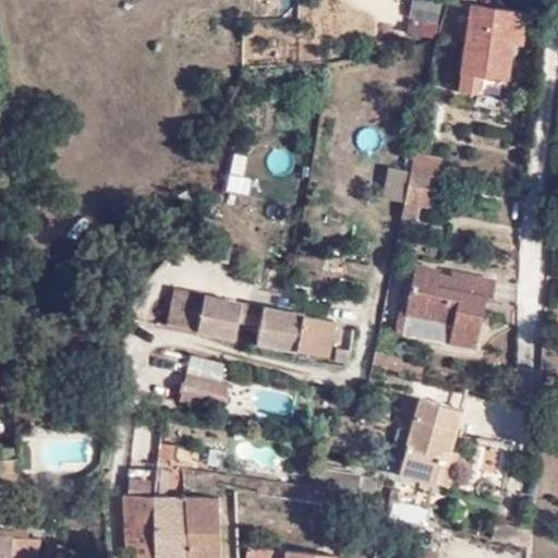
[(438,35),(439,0),(408,0),(407,34),(438,35)]
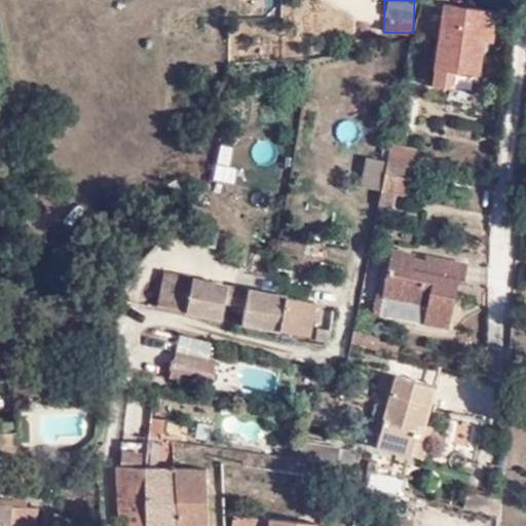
[(466,71),(472,26),(433,24),(426,86),(464,89),(466,71)]
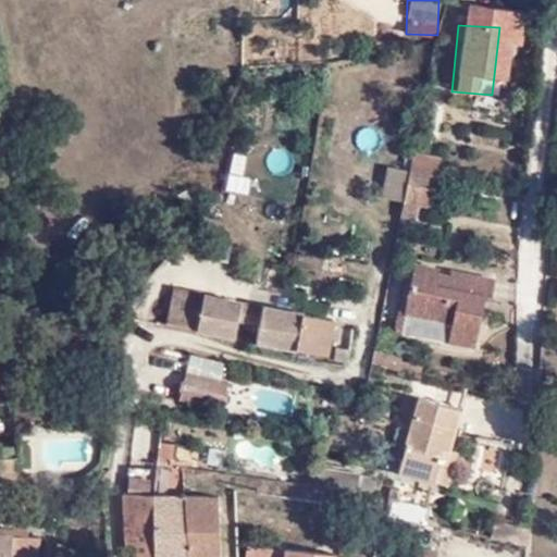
[(512,28),(499,27),(494,75),(505,75),(506,63),(509,62),(512,28)]
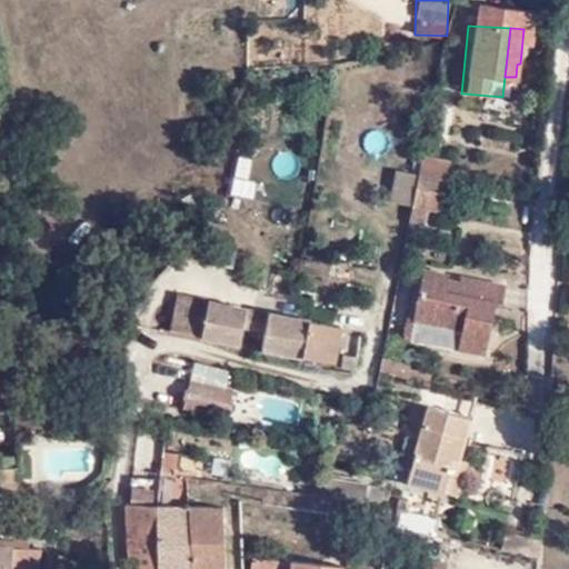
[(423,145),(419,161),(447,167),(450,149),(423,145)]
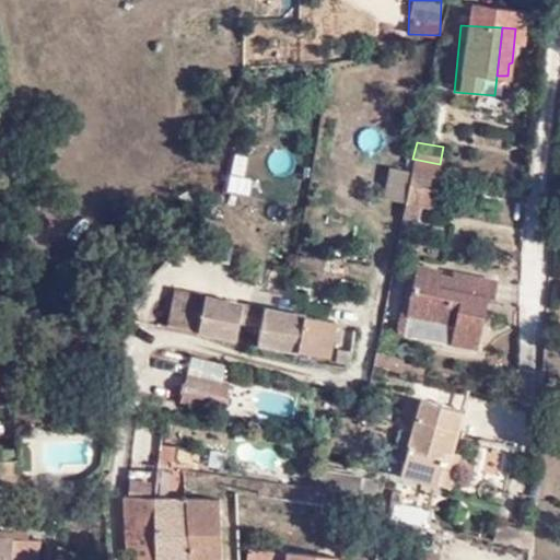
[(406,191),(412,159),(394,154),(387,187),(406,191)]
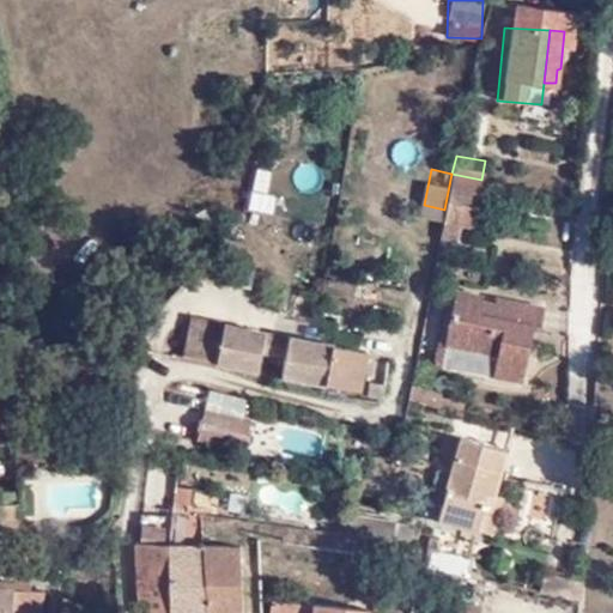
[(481,180),(451,174),(444,210),(444,212),(462,216),(468,194),(479,196),(481,180)]
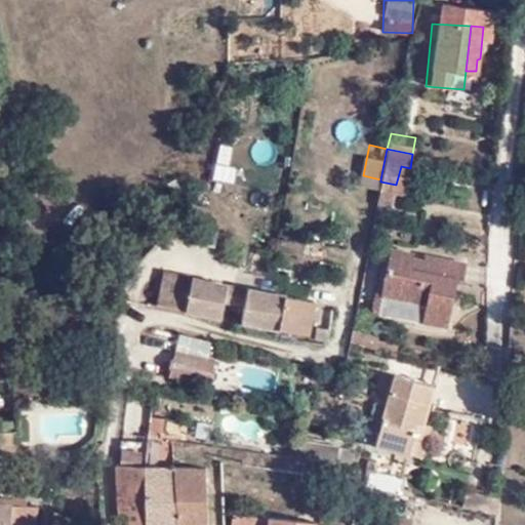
[(390,246),(380,291),(376,310),(437,323),(438,321),(446,273),(454,274),(457,258),(423,251),(419,269),(408,266),(411,248),(390,245),(390,246)]
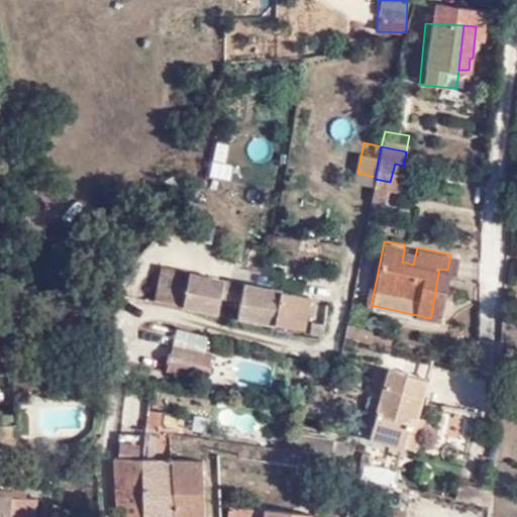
[(417,247),(405,244),(402,262),(413,265),(417,247)]
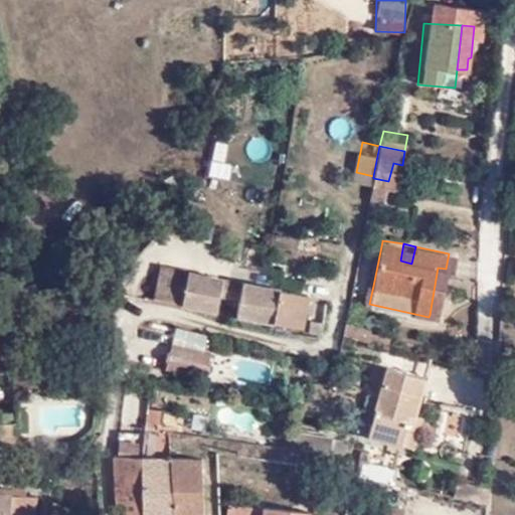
[(223,282),(188,275),(182,308),(216,315),(223,282)]
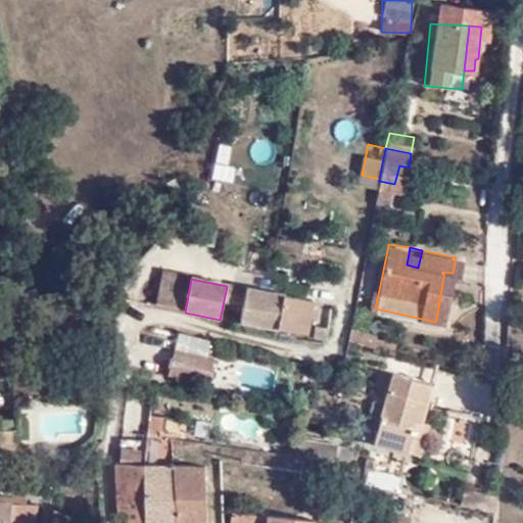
[(312,298),(248,291),(245,326),(307,333),(312,298)]
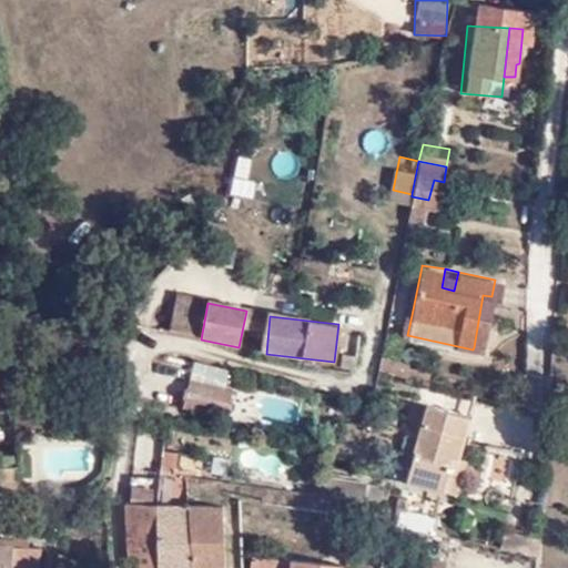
[(406,362),(382,353),(378,367),(404,373),(406,365),(406,362)]
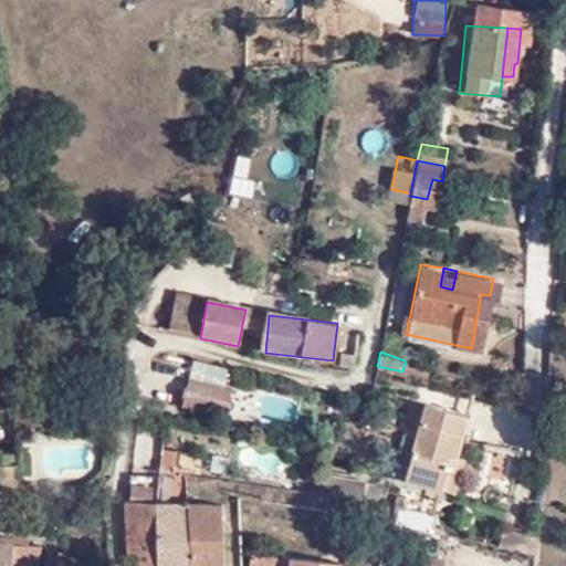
[(428,369),(405,364),(402,371),(426,379),(428,369)]
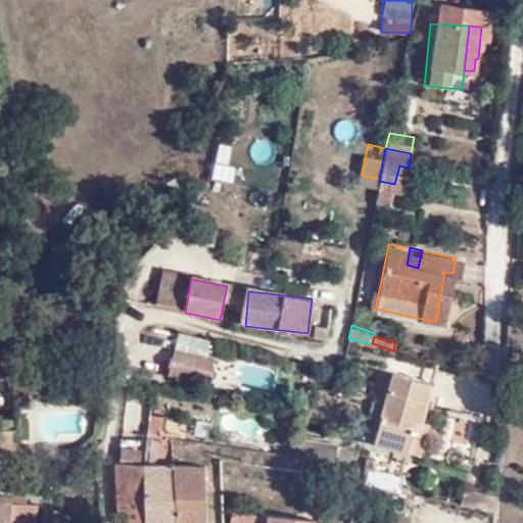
[(177,344),(174,360),(200,364),(203,349),(177,344)]
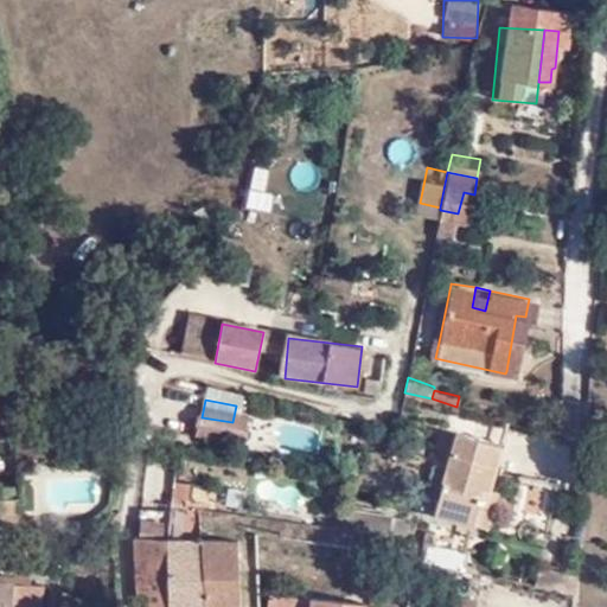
[(232,422),(202,417),(197,445),(225,451),(229,443),(238,445),(243,425),(232,422)]
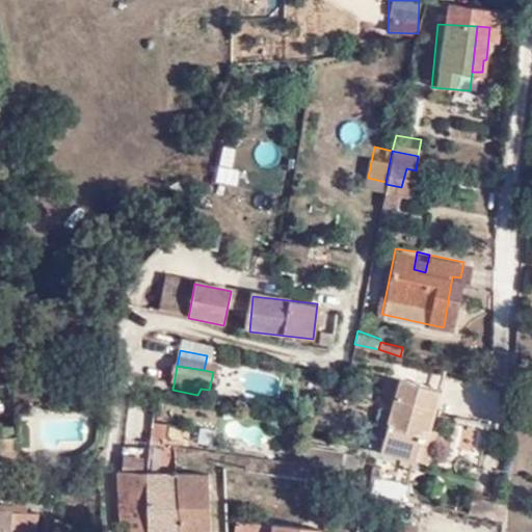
[(376,401),(393,405),(400,379),(386,374),(376,401)]
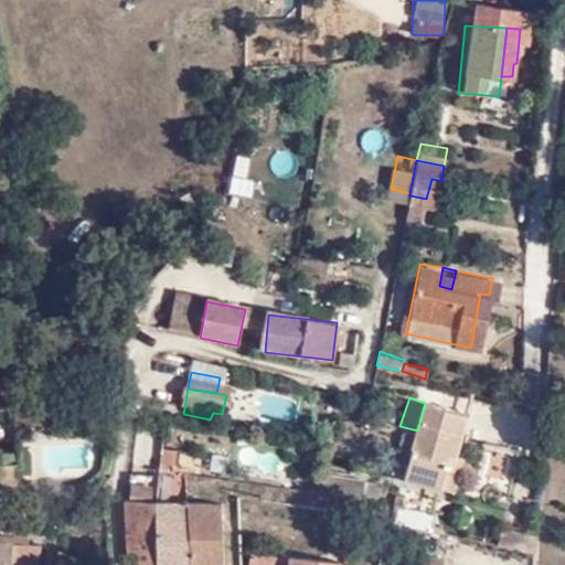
[(425,403),(417,430),(404,475),(437,483),(444,464),(447,452),(455,456),(466,414),(425,403)]
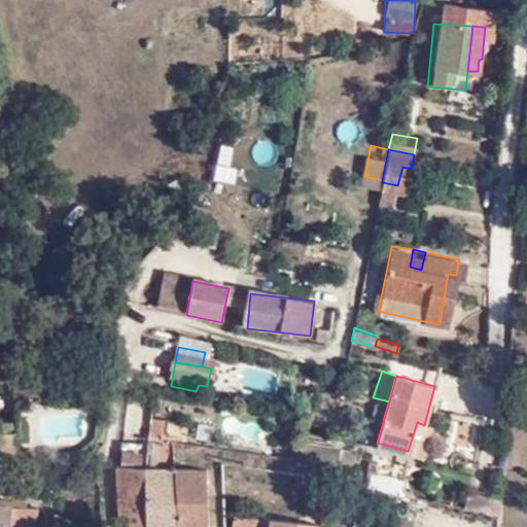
[(166,431),(167,415),(148,414),(147,430),(166,431)]
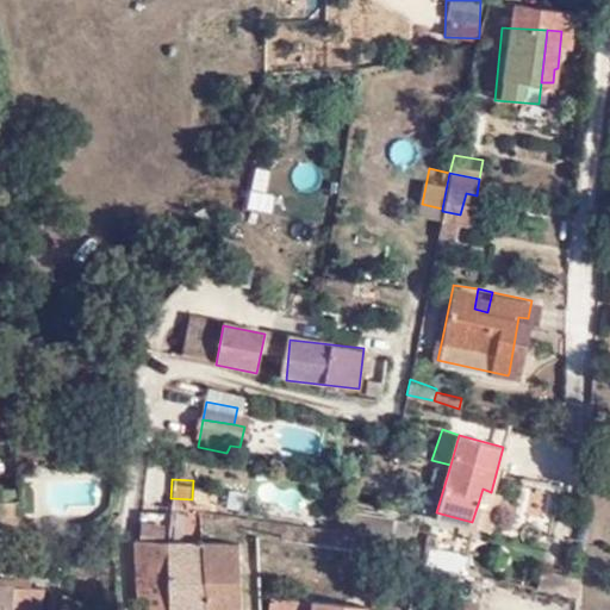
[(506,529),(541,537),(556,489),(521,480),(506,529)]
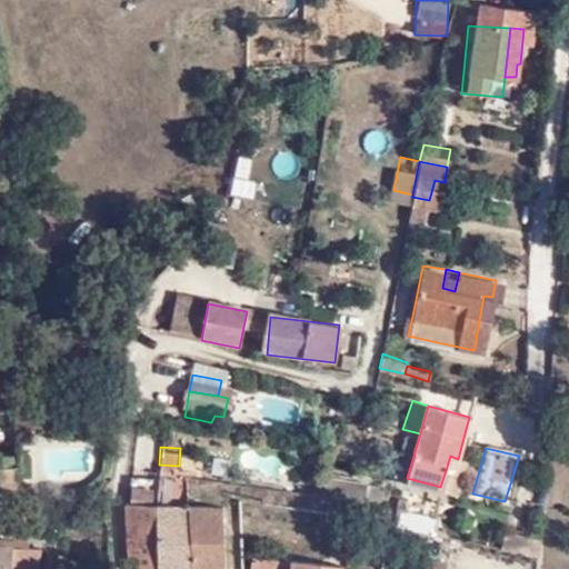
[(465,460),(458,459),(450,456),(447,467),(460,471),(465,460)]
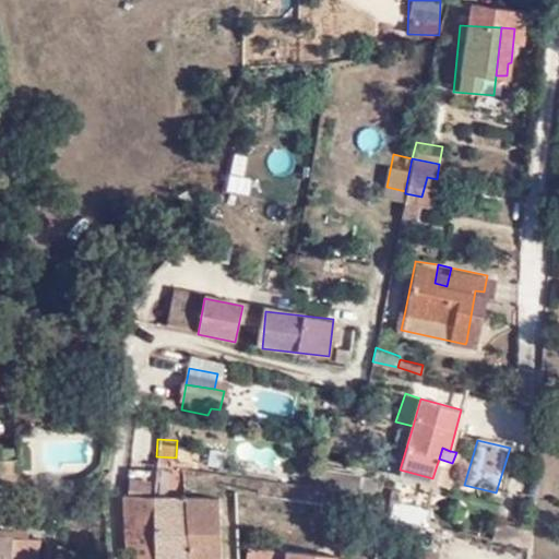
[(28,460),(16,460),(0,459),(0,491),(28,491),(28,460)]
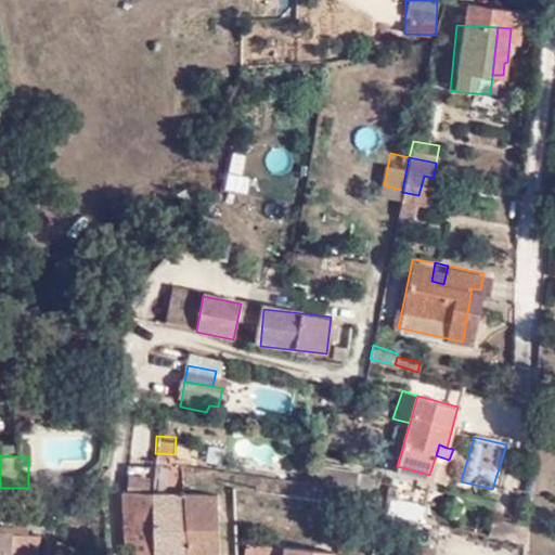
[(160,480),(184,478),(182,462),(158,465),(160,480)]
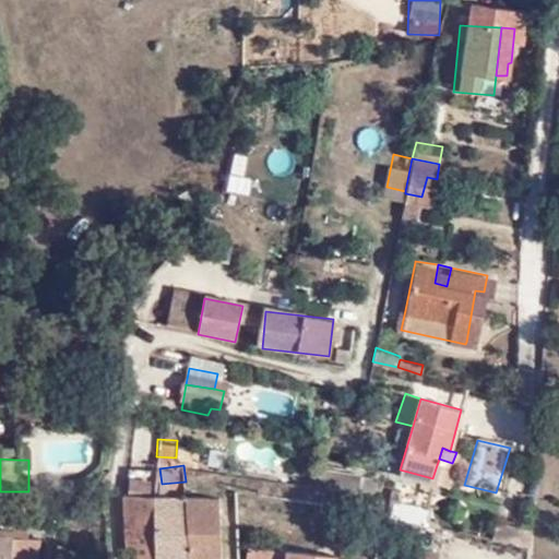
[(388,495),(385,519),(421,527),(424,503),(388,495)]
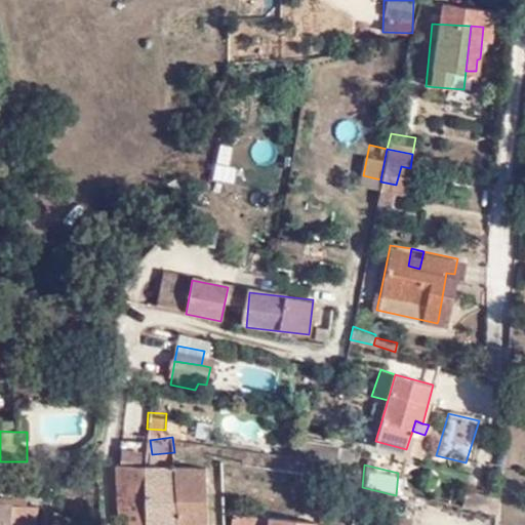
[(144,524),(145,466),(122,467),(115,466),(116,482),(119,524),(144,524)]
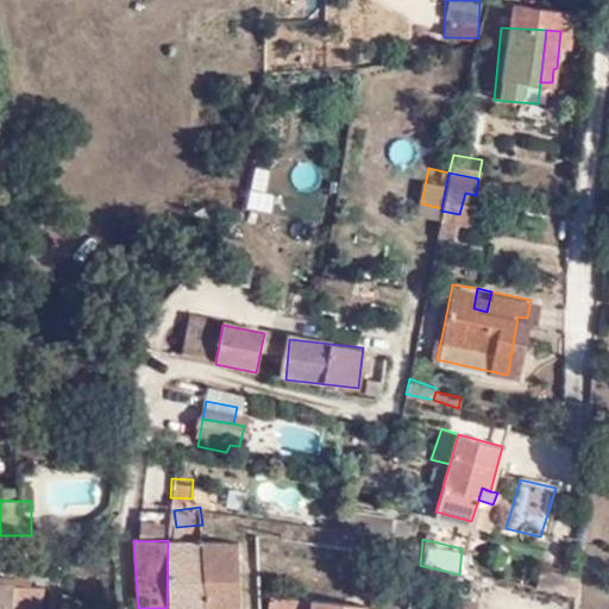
[(207,608),(203,540),(168,540),(167,608),(207,608)]
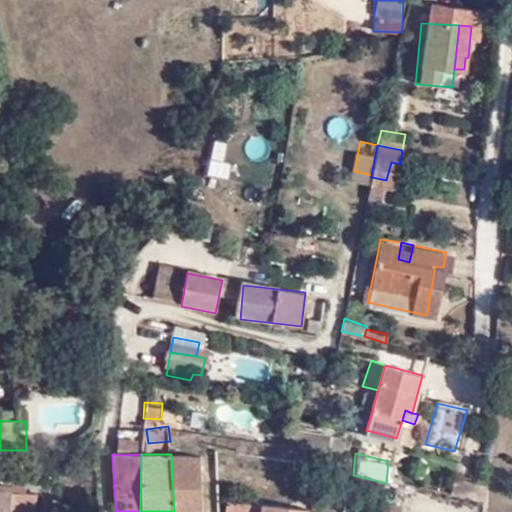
[(201,511),(200,455),(171,454),(174,511),(201,511)]
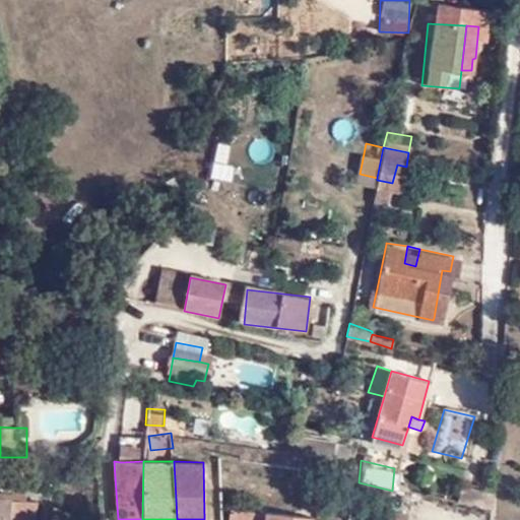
[(452,505),(489,514),(489,496),(456,489),(452,505)]
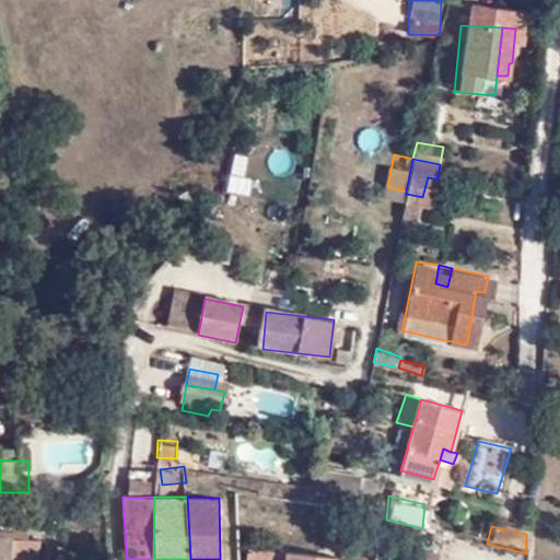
[(0,559),(34,559),(37,537),(0,529),(0,559)]
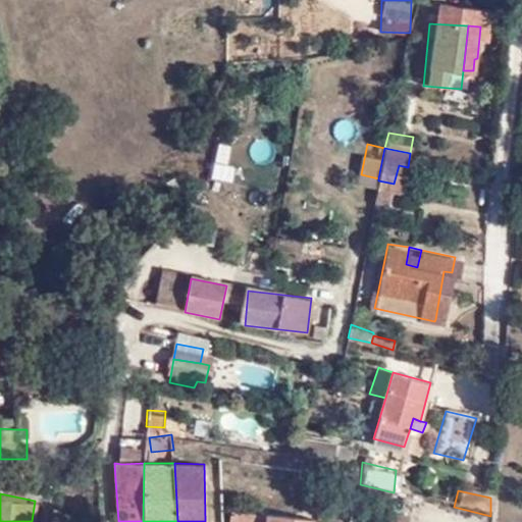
[(226,521),(264,521),(265,514),(227,510),(226,521)]
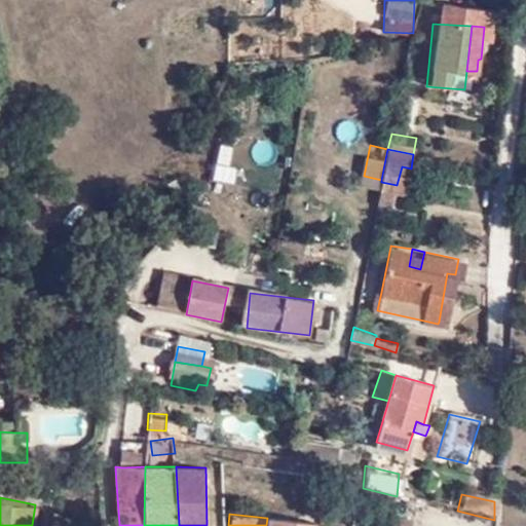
[(418,525),(419,520),(391,516),(389,525),(418,525)]
